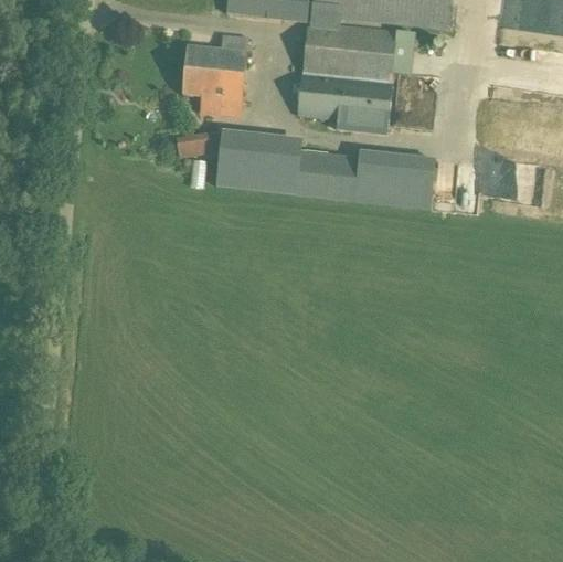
[(264,19),(305,24),(307,0),(226,0),(224,13),(264,18),(264,19)]
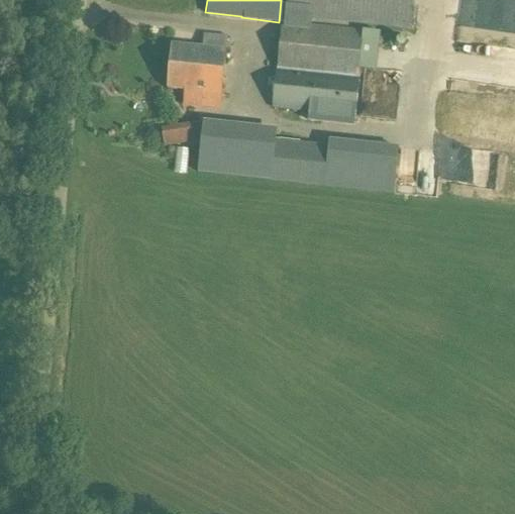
[(286,0),(285,15),(411,28),(413,0),(286,0)]
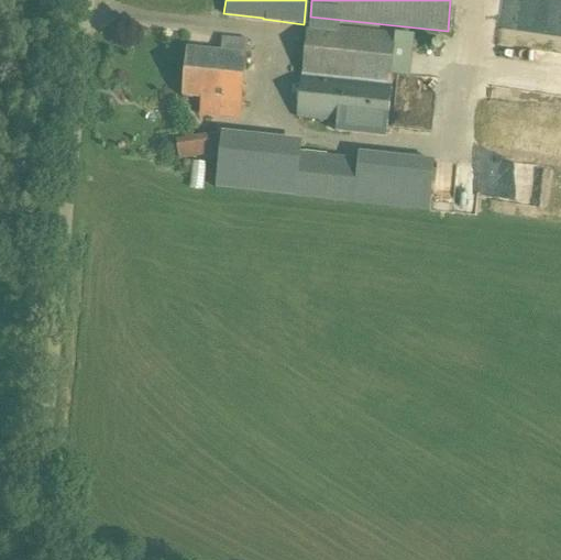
[(389,79),(393,30),(305,21),(297,116),(385,123),(389,79)]
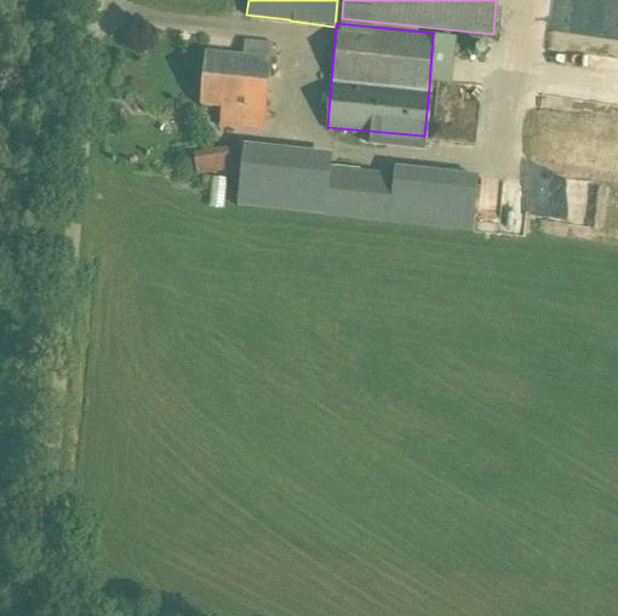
[(244,39),(242,53),(205,50),(199,103),(222,105),(221,122),(262,127),(270,41),(244,39)]
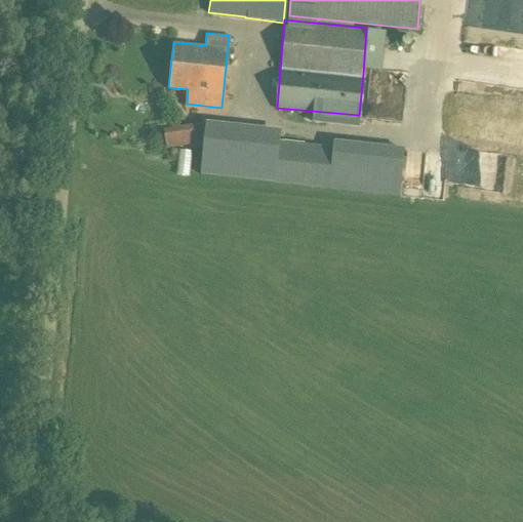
[(522,102),(522,86),(457,78),(455,93),(466,94),(464,113),(455,112),(451,145),(488,150),(490,134),(470,132),(471,121),(487,124),(489,110),(499,111),(500,104),(514,106),(515,101),(522,102)]
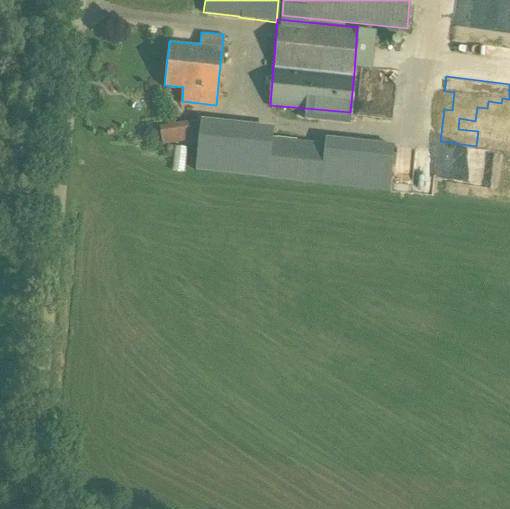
[(162,142),(195,140),(194,120),(161,122),(162,142)]
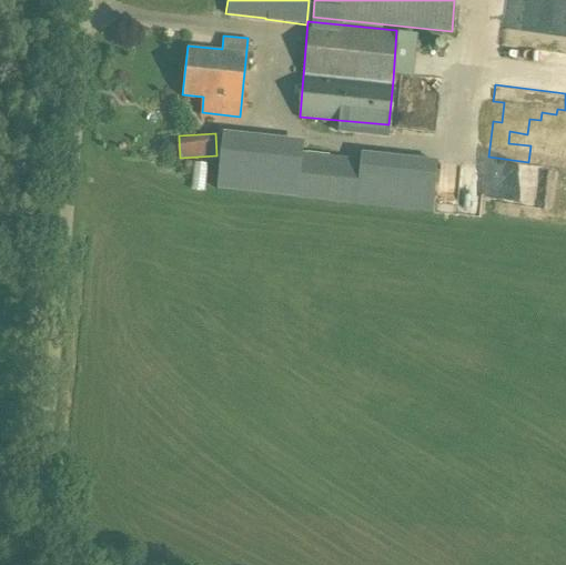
[(295,197),(355,203),(360,159),(300,152),(295,197)]
